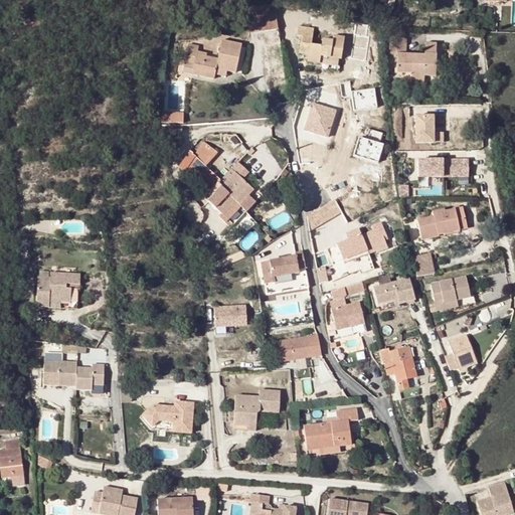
[(266,18),(259,19),(260,29),(267,28),(267,30),(275,28),(272,11),(266,12),(266,18)]
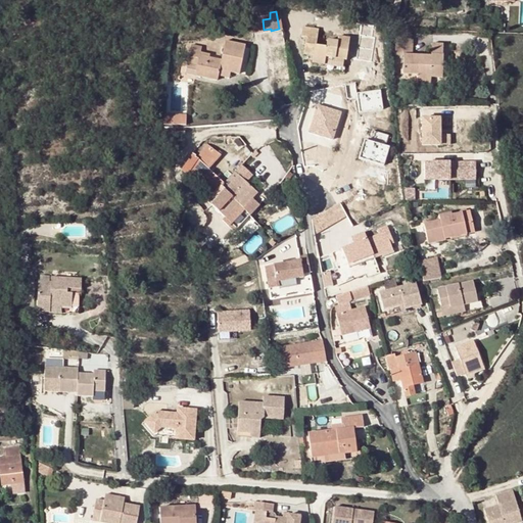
[(319,30),(303,28),(301,36),(306,37),(303,54),(314,55),(313,62),(324,64),(325,57),(345,61),(349,38),(338,36),(337,41),(328,40),(327,48),(316,46),(319,30)]
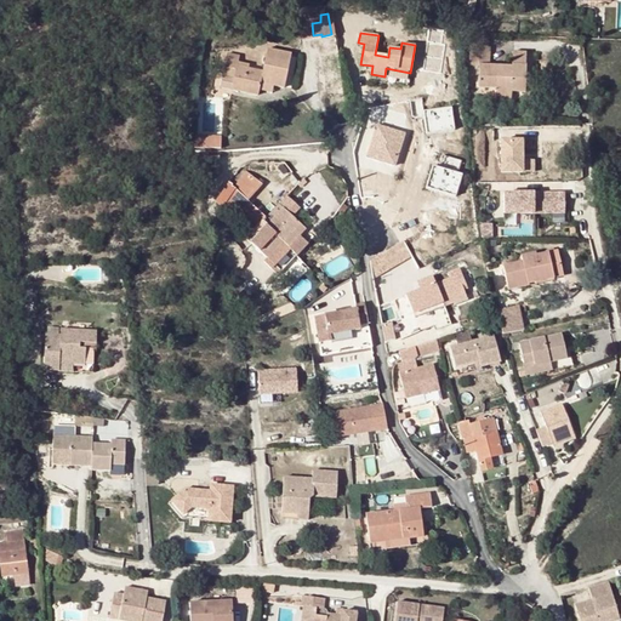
[(489,47),(490,34),(478,34),(478,46),(489,47)]
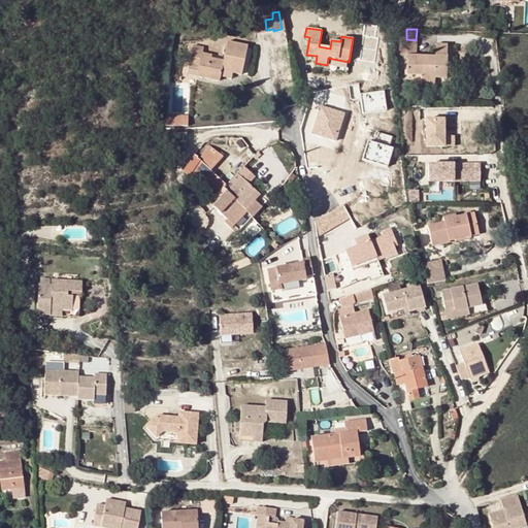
[(417,40),(416,40),(406,39),(400,39),(399,56),(408,56),(407,75),(423,75),(422,88),(435,89),(435,78),(447,78),(448,44),(437,44),(436,56),(416,55),(417,40)]
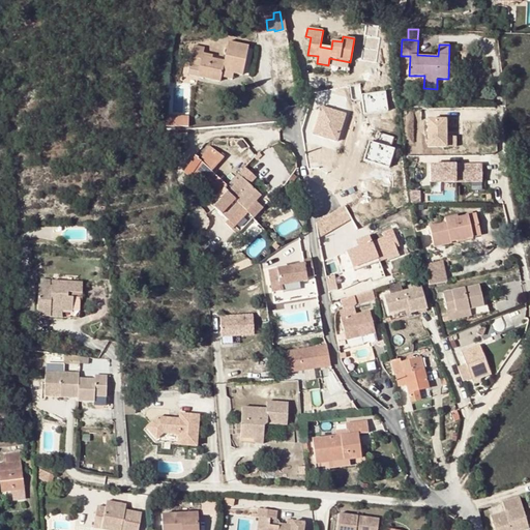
[(195,46),(190,64),(201,66),(199,77),(219,82),(222,77),(232,79),(233,74),(242,76),(248,47),(229,41),(224,61),(212,59),(213,55),(204,53),(205,48),(195,46)]
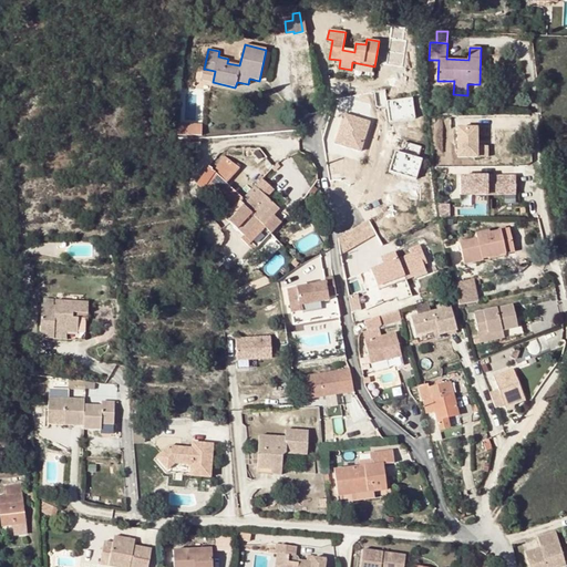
[(202,123),(179,123),(178,134),(202,135),(202,123)]
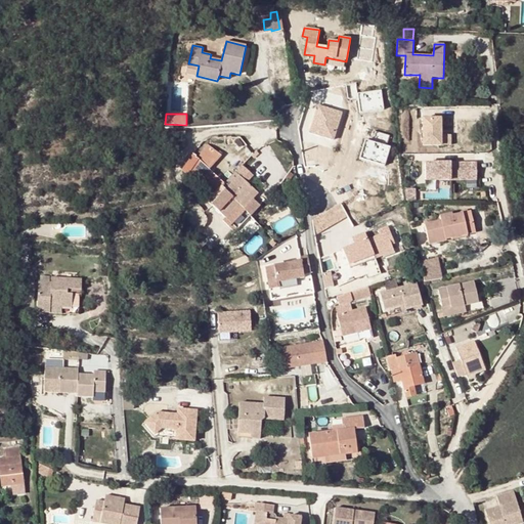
[(451,134),(441,134),(441,116),(420,116),(420,145),(451,145),(451,134)]
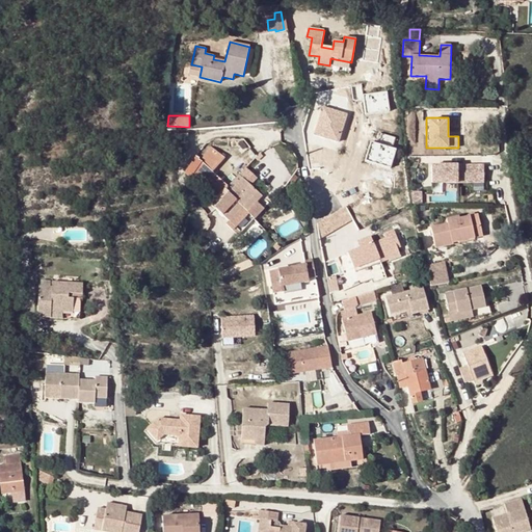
[(188,133),(168,132),(168,147),(187,147),(188,133)]
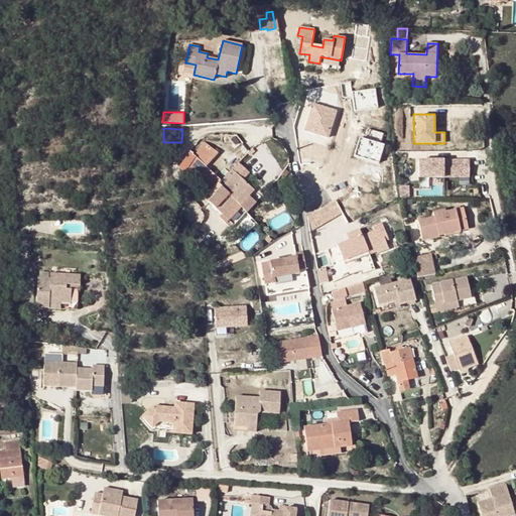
[(218,153),(205,144),(187,170),(202,183),(210,191),(214,188),(218,192),(215,196),(209,203),(223,215),(235,202),(240,206),(249,196),(253,190),(254,189),(235,173),(226,182),(223,179),(207,166),(218,153)]
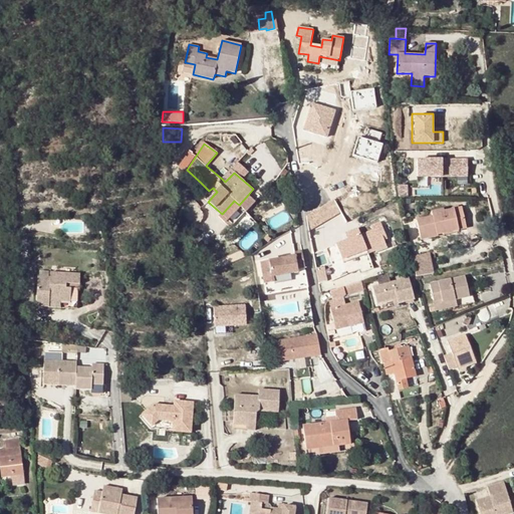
[(457,177),(457,184),(467,184),(467,158),(416,158),(416,177),(457,177)]
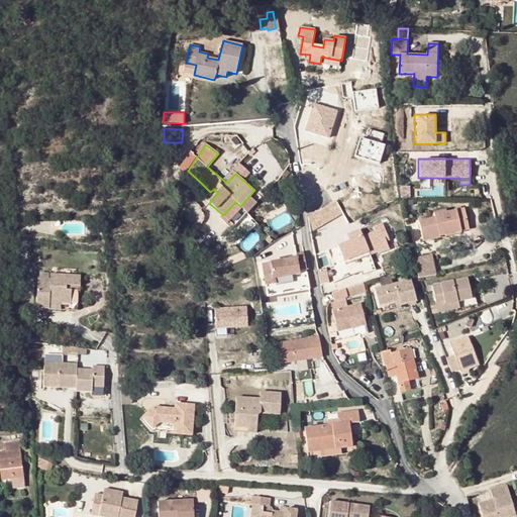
[(237,163),(223,180),(226,183),(235,174),(241,167),(237,163)]
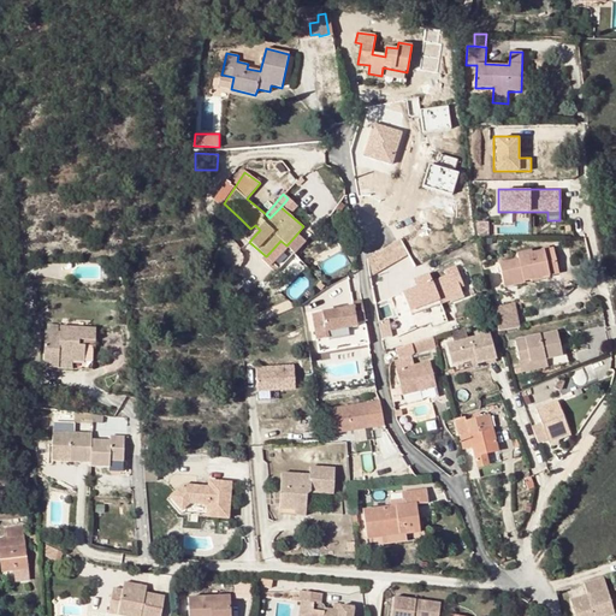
[(474,213),(472,195),(463,197),(466,214),(474,213)]
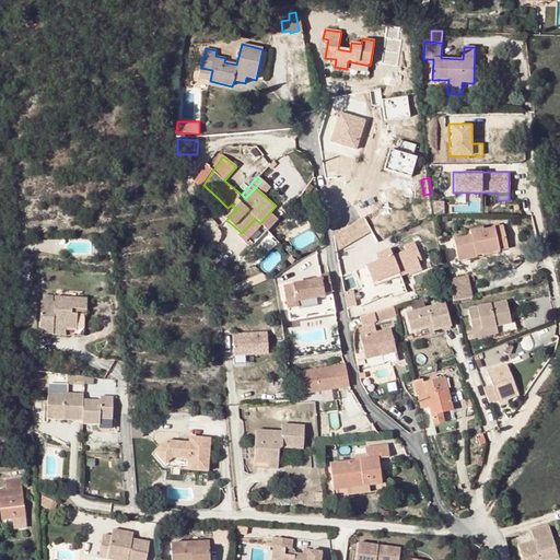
[(455,202),(466,201),(465,193),(455,194),(455,202)]
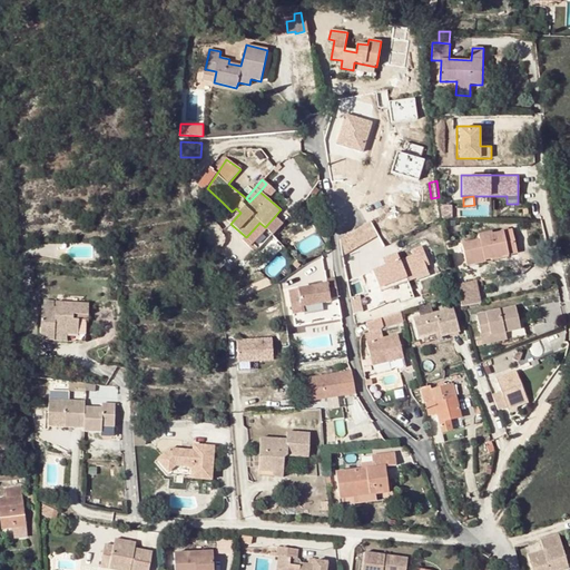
[(284,223),(275,216),(265,227),(273,235),(284,223)]
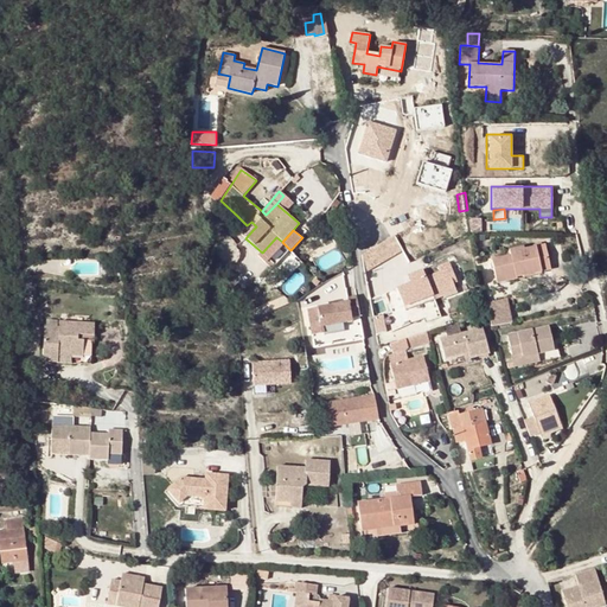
[(511,255),(491,259),(497,283),(516,279),(516,278),(515,272),(538,267),(540,272),(550,269),(544,246),(524,250),(523,247),(510,249),(511,255)]
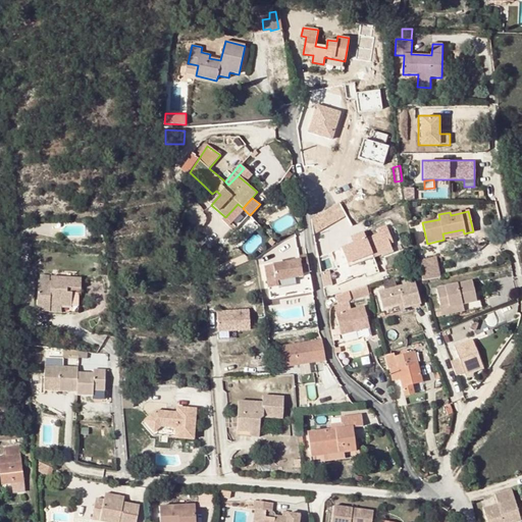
[(240,226),(248,216),(243,212),(235,222),(240,226)]
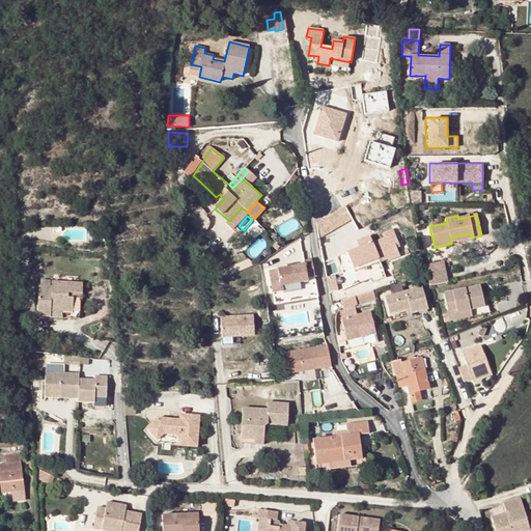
[(320,220),(316,222),(319,244),(328,240),(320,220)]
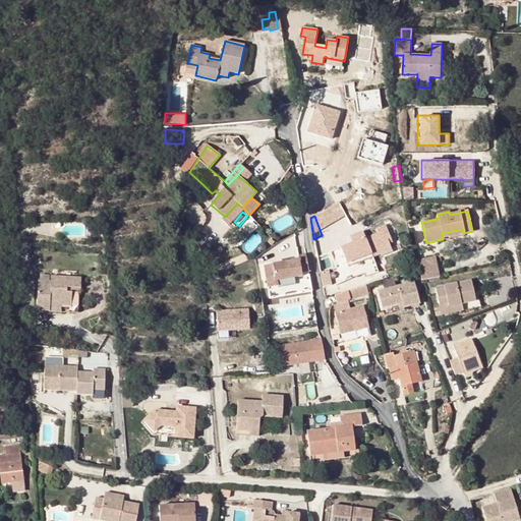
[(391,249),(388,242),(387,237),(390,236),(386,225),(375,228),(378,233),(365,237),(362,231),(350,236),(352,242),(348,243),(340,246),(344,256),(355,252),(359,262),(364,258),(391,249)]
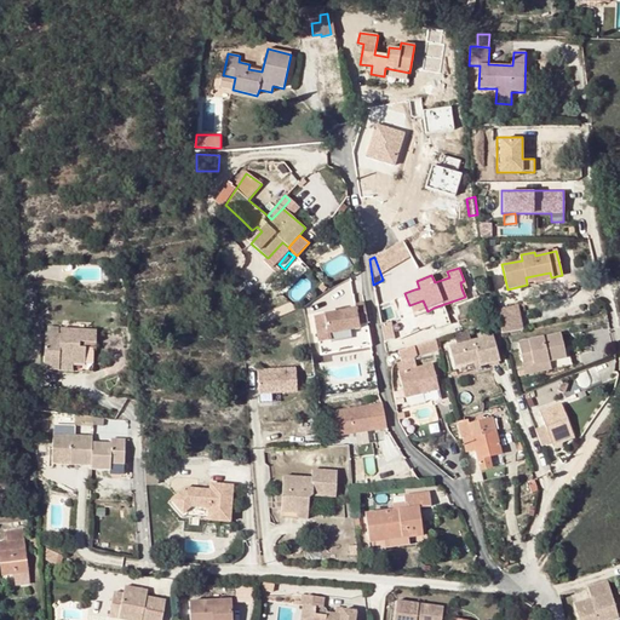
[(527,283),(551,277),(550,273),(526,277),(527,283)]
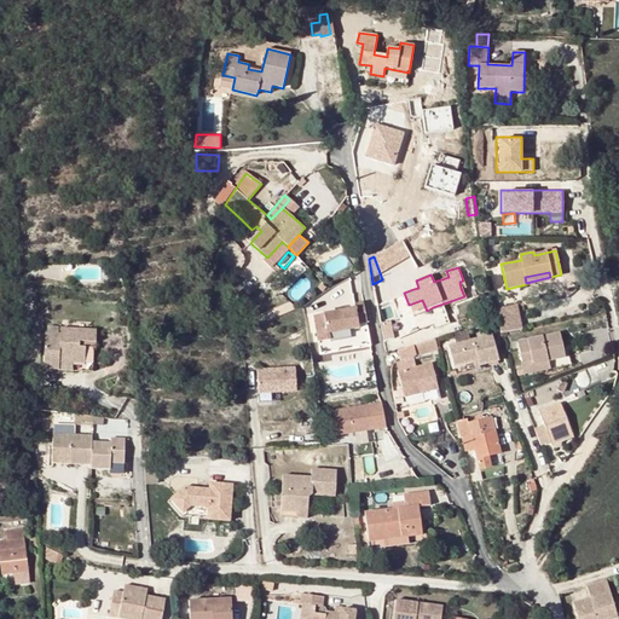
[(414,316),(427,311),(422,300),(409,305),(411,313),(412,316),(414,316)]
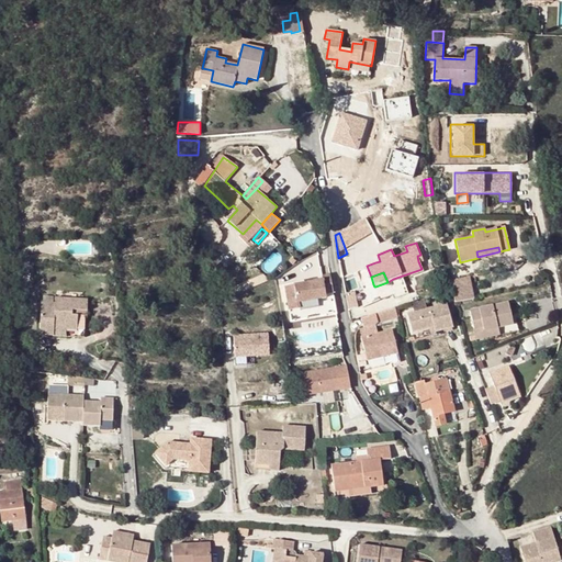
[(284,287),(289,310),(300,307),(299,302),(325,296),(325,293),(333,291),(329,273),(321,276),(322,279),(284,287)]
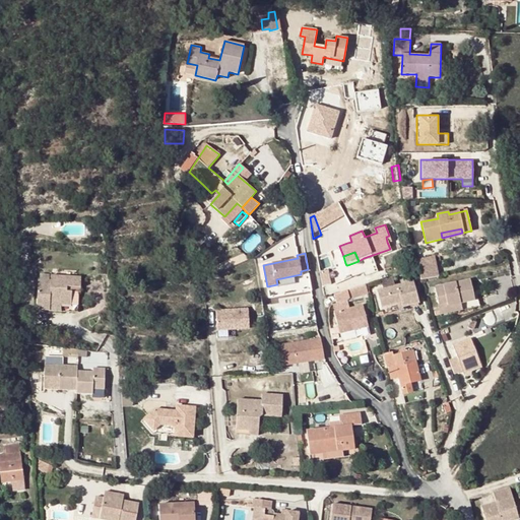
[(434,255),(415,259),(418,270),(420,280),(438,276),(434,255)]
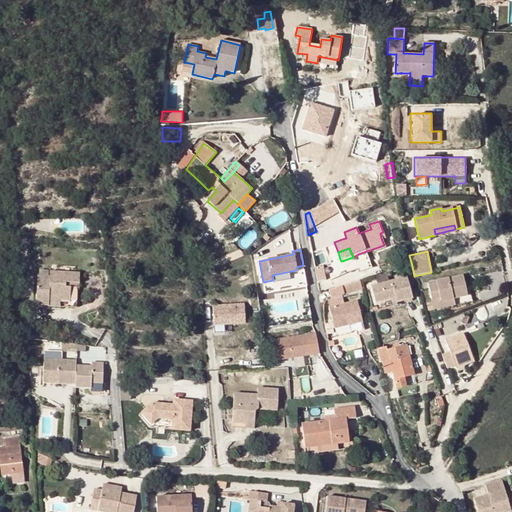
[(342,261),(346,271),(356,267),(358,271),(364,269),(358,254),(353,257),(342,261)]
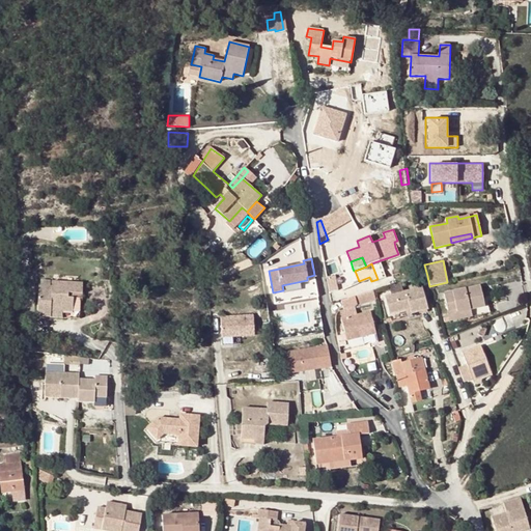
[(353,269),(347,272),(354,283),(359,281),(355,271),(354,271),(353,269)]
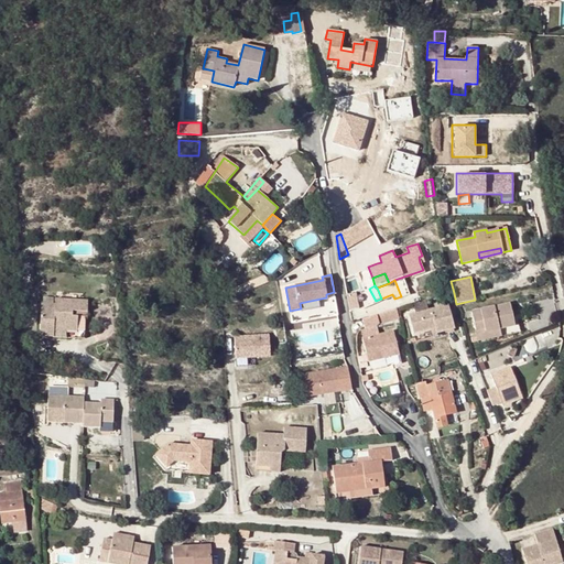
[(362,307),(376,301),(369,289),(362,292),(365,295),(358,299),(362,307)]
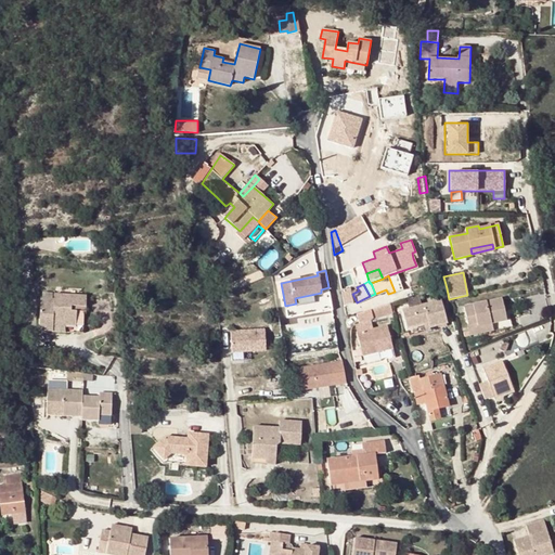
[(46,327),(60,328),(60,322),(82,324),(84,309),(79,309),(80,305),(91,306),(93,306),(93,295),(61,292),(61,297),(48,296),(46,327)]
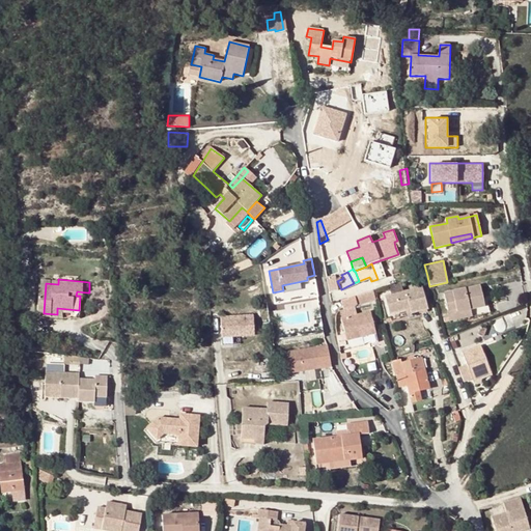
[(384,289),(383,289),(387,306),(407,300),(408,300),(410,305),(426,300),(419,279),(384,289)]
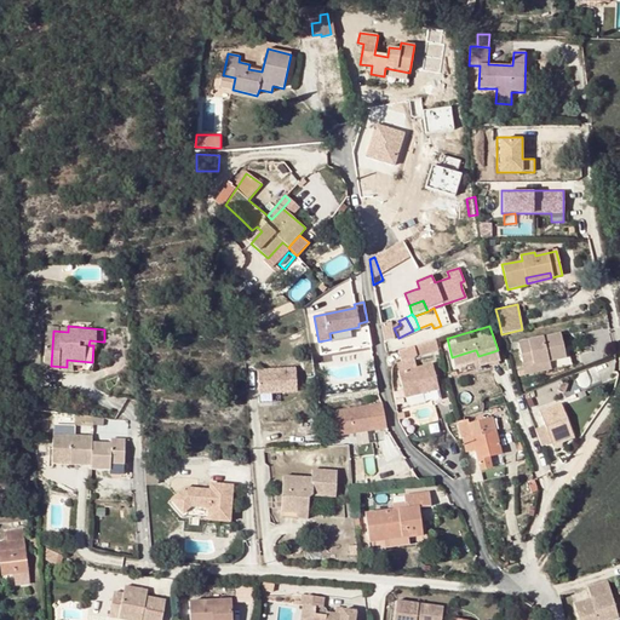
[(369,332),(360,334),(362,346),(372,345),(369,332)]
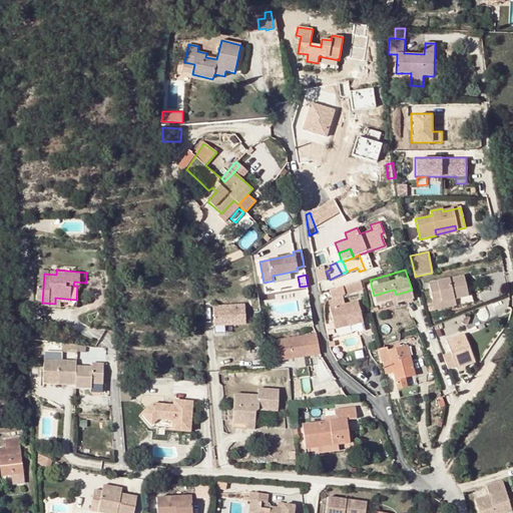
[(434,309),(470,302),(469,294),(465,276),(430,284),(434,309)]
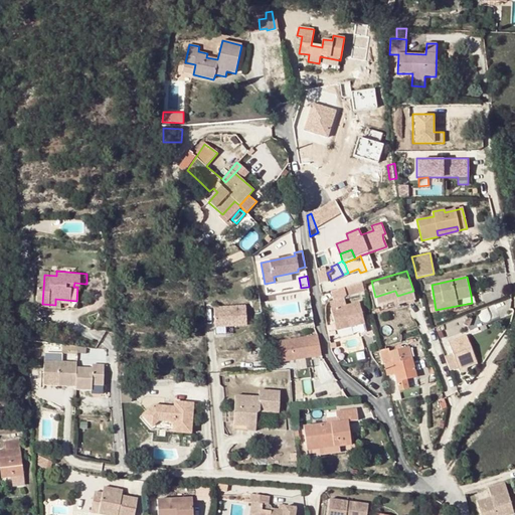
[(275,285),(277,293),(301,288),(299,278),(277,282),(275,285)]
